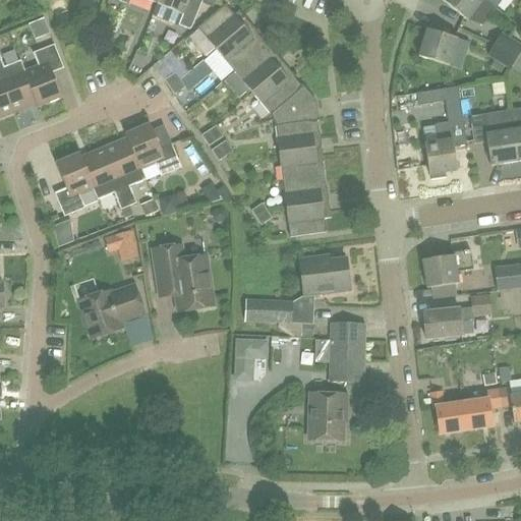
[(159,0),(158,4),(183,14),(178,24),(189,30),(191,27),(201,3),(203,2),(197,0),(159,0)]
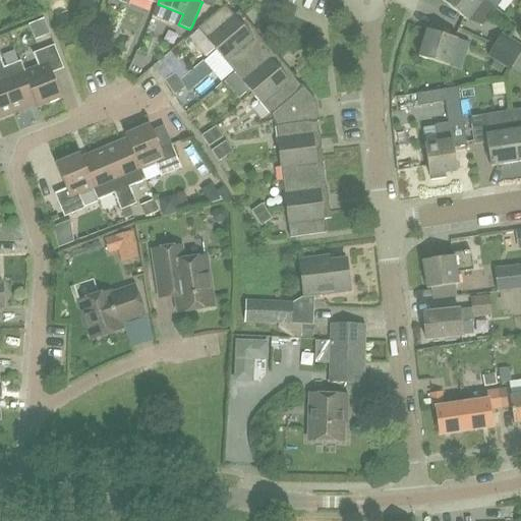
[(442,0),(442,1),(467,20),(482,0),(442,0)]
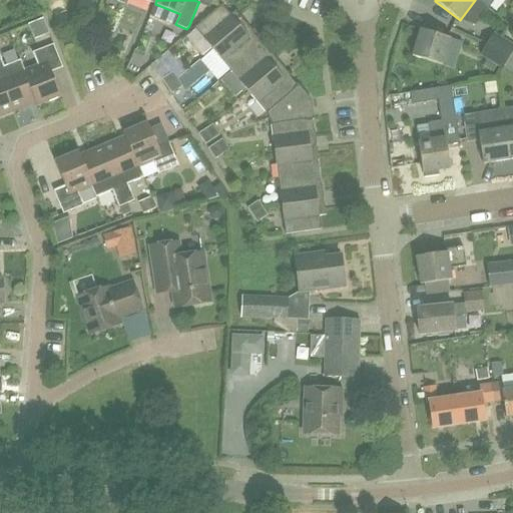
[(195,28),(212,48),(245,20),(236,10),(230,15),(222,5),(195,28)]
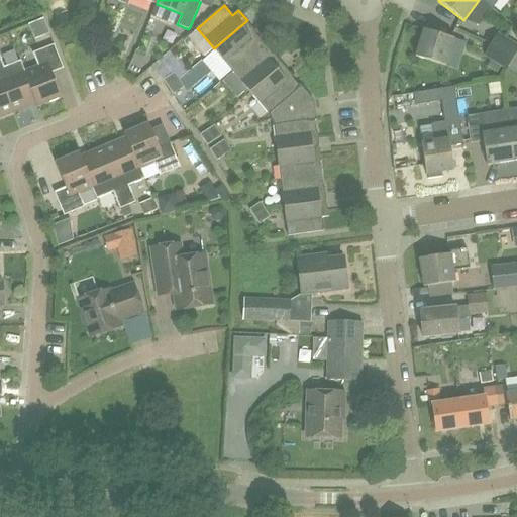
[(214,48),(233,71),(265,44),(255,34),(257,32),(247,20),(214,48)]
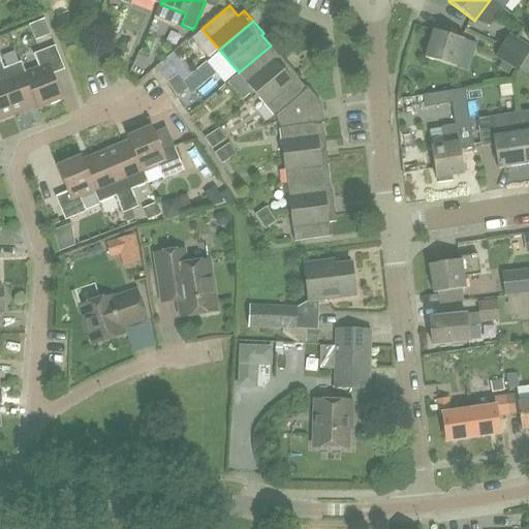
[(457,66),(465,40),(433,30),(425,57),(457,66)]
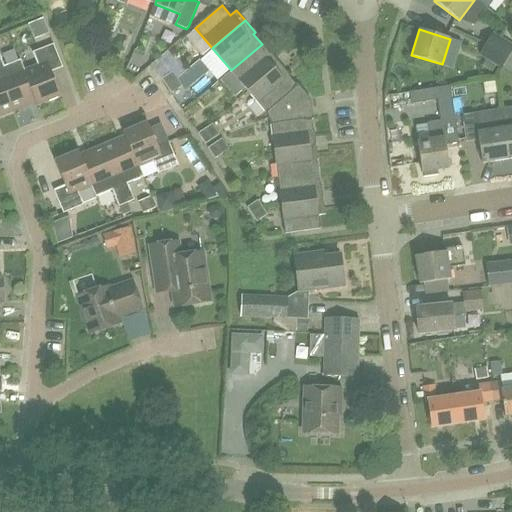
[(486,44),(507,58),(511,50),(511,44),(493,33),(486,44)]
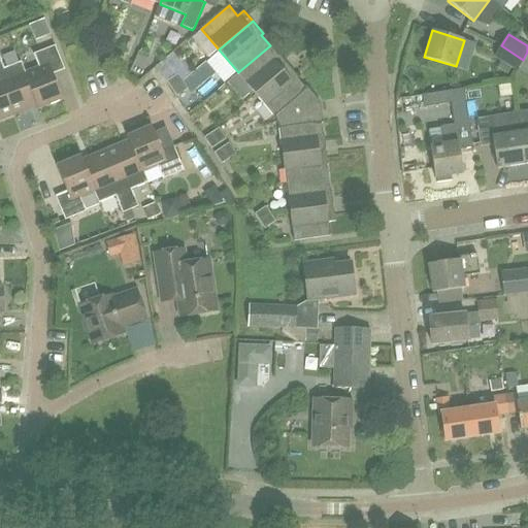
[(39,66),(26,71),(26,72),(38,105),(37,105),(39,109),(63,99),(54,74),(65,69),(56,45),(34,54),(39,66)]
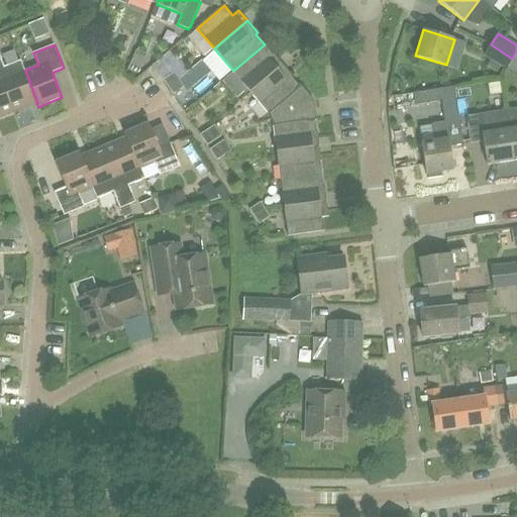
[(250,91),(284,64),(275,53),(273,54),(265,44),(233,71),(250,91)]
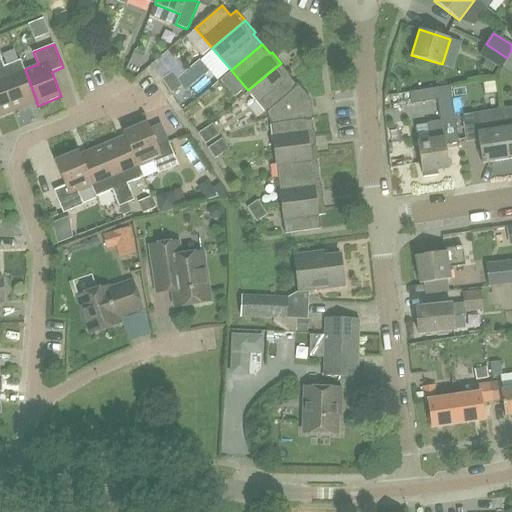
[(501,68),(507,58),(486,44),(480,54),(501,68)]
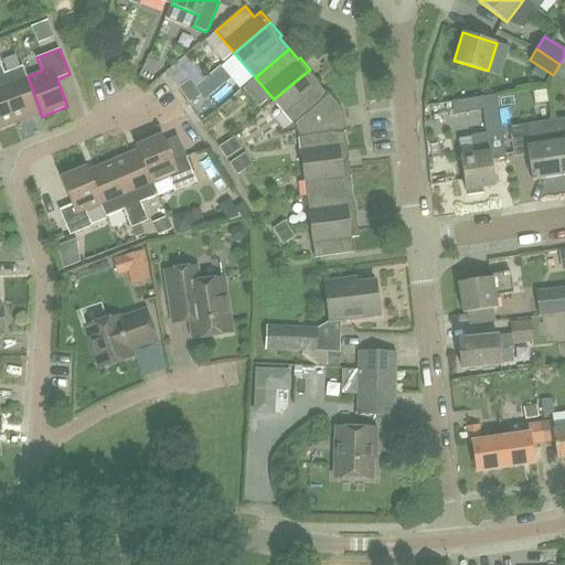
[(28,77),(28,76),(23,65),(6,73),(0,59),(0,85),(14,123),(40,113),(41,113),(28,77)]
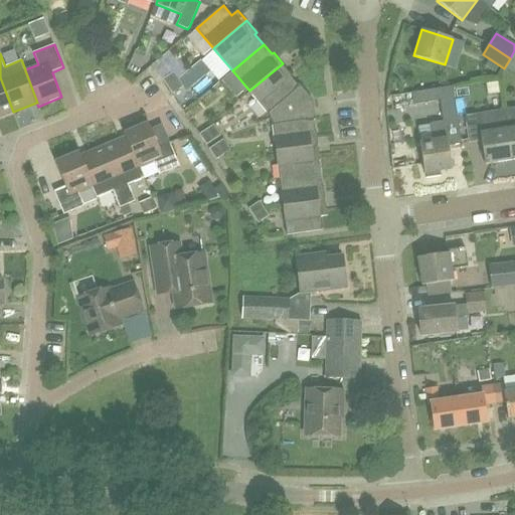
[(153,61),(133,78),(145,94),(166,76),(153,61)]
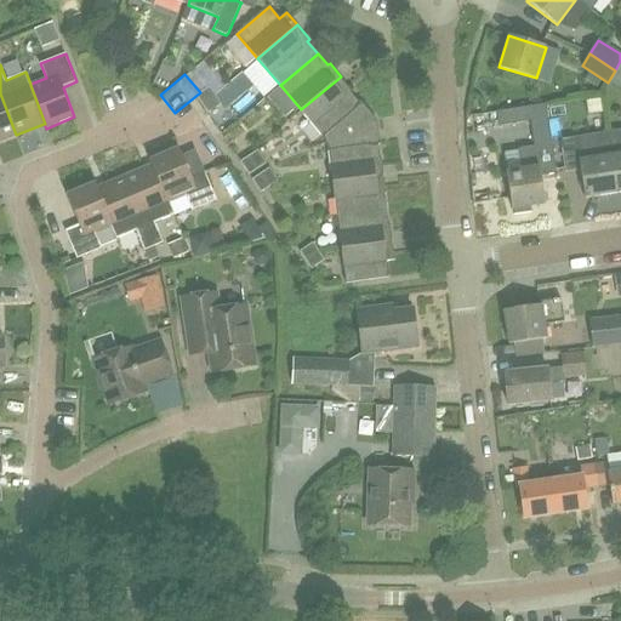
[(353,90),(341,77),(301,109),(322,134),(358,101),(351,92),(353,90)]
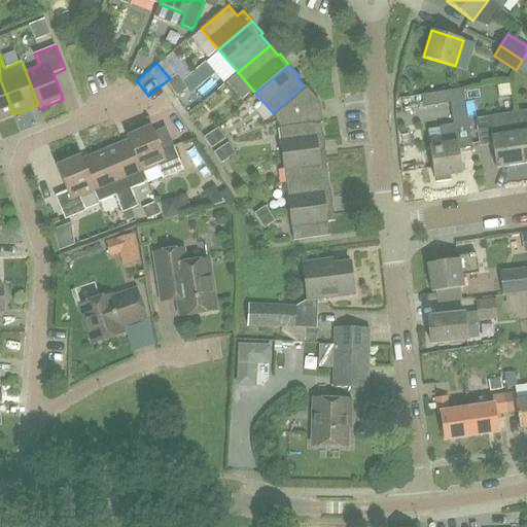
[(182,80),(178,74),(167,81),(172,88),(182,80)]
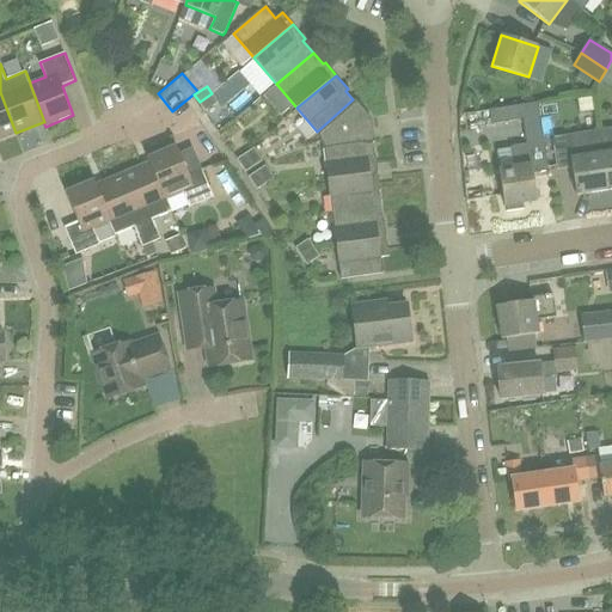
[(220,87),(212,93),(218,102),(220,106),(230,99),(220,87)]
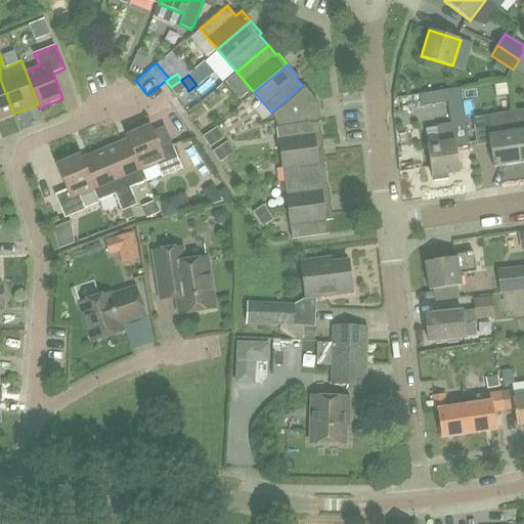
[(0,119),(13,114),(0,79),(0,119)]
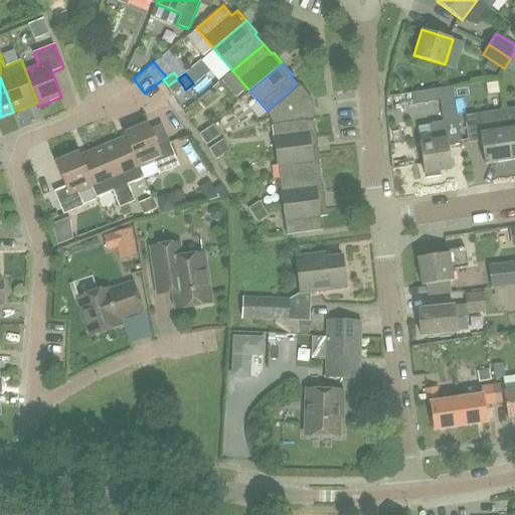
[(168,86),(172,94),(183,86),(178,78),(168,86)]
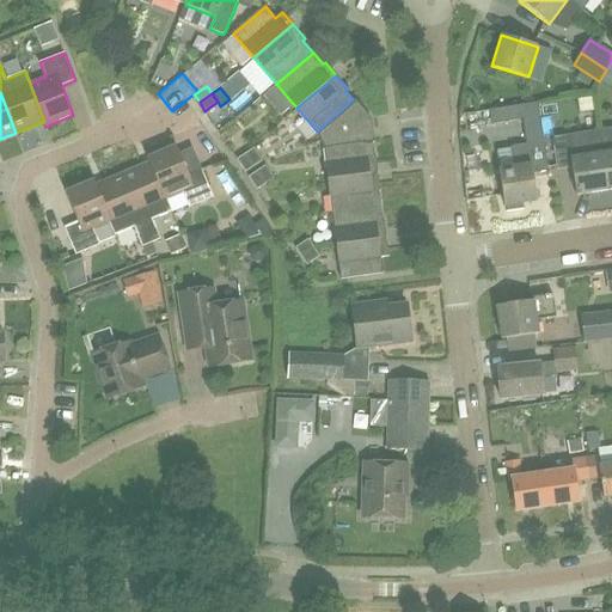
[(355,98),(353,99),(317,132),(325,150),(373,142),(374,142),(372,117),(355,98)]
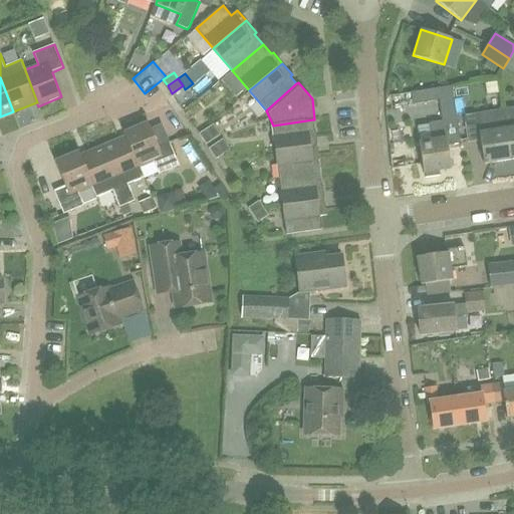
[(439,172),(452,170),(448,147),(461,145),(456,119),(450,86),(436,89),(441,121),(429,123),(431,141),(419,143),(424,174),(425,178),(439,176),(439,172)]
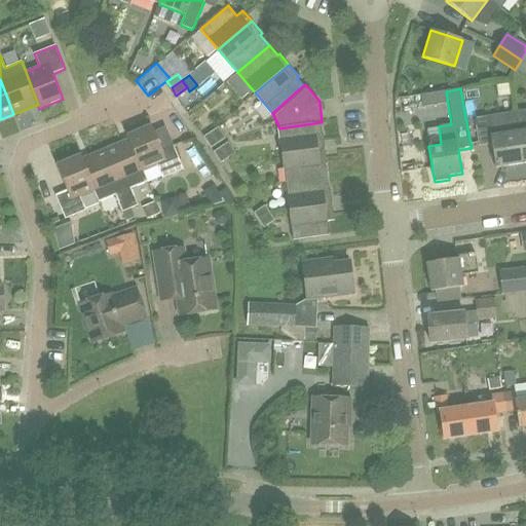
[(525,111),(515,113),(523,163),(525,162),(525,111)]
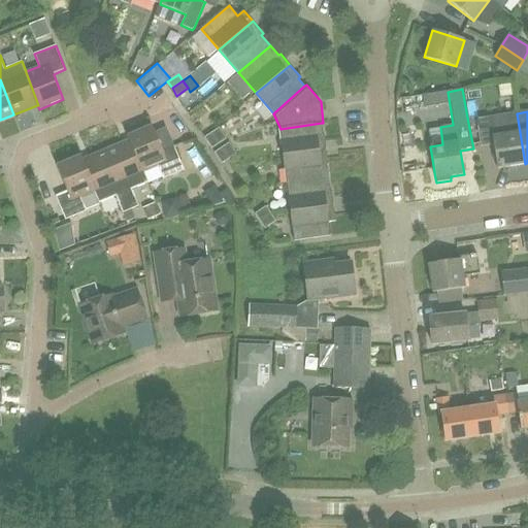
[(525,164),(517,113),(476,120),(482,146),(493,144),(497,169),(525,164)]
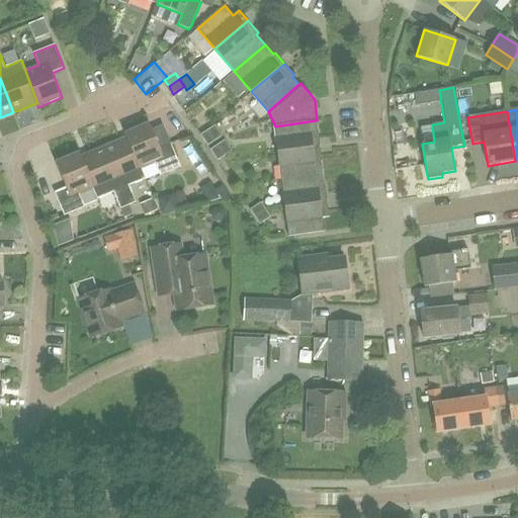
[(278,151),(321,146),(319,131),(317,131),(316,120),(275,126),(278,151)]
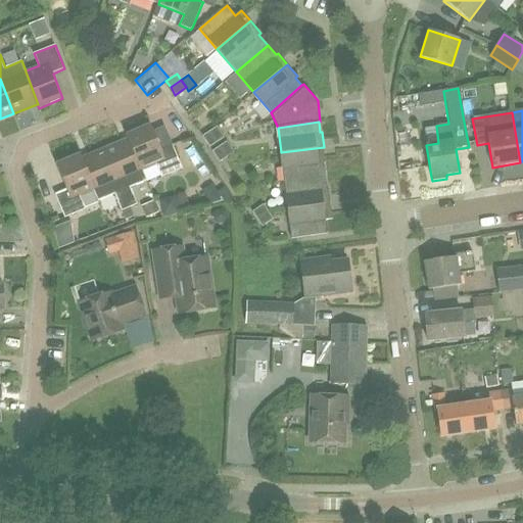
[(127,135),(129,139),(129,138),(142,171),(143,170),(156,164),(161,177),(183,169),(173,145),(161,149),(151,125),(127,135)]
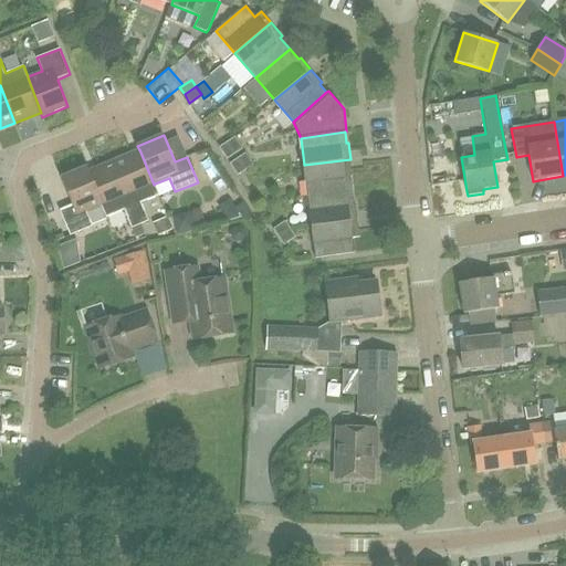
[(242,148),(236,137),(228,143),(234,153),(242,148)]
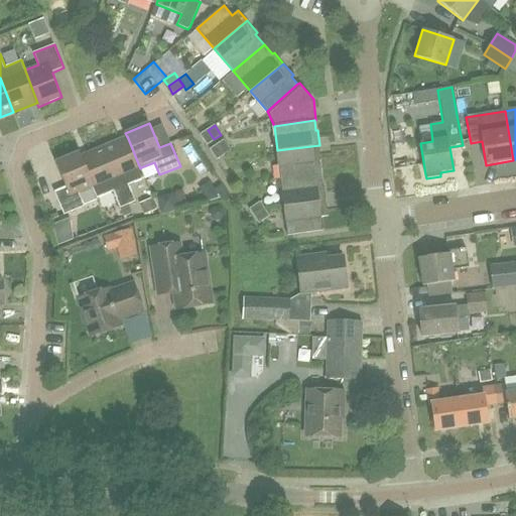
[(208,130),(201,134),(207,144),(214,139),(208,130)]
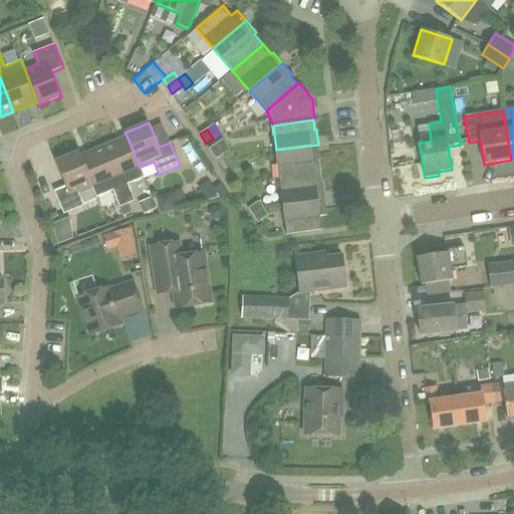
[(126,137),(103,146),(127,204),(136,201),(129,185),(145,178),(141,167),(140,168),(126,136),(126,137)]
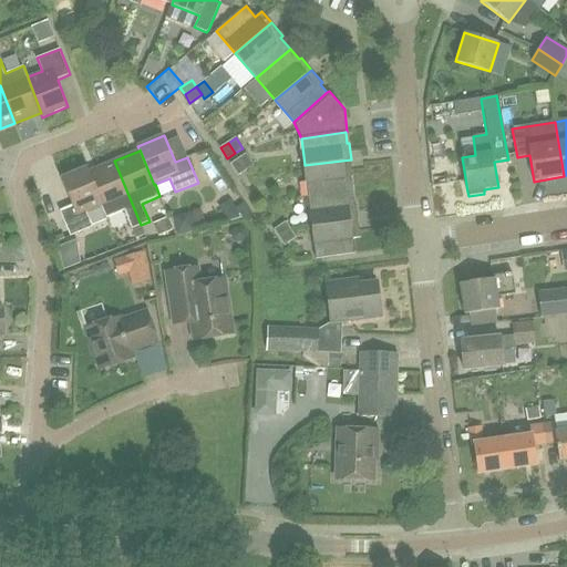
[(254,164),(246,153),(238,158),(246,169),(254,164)]
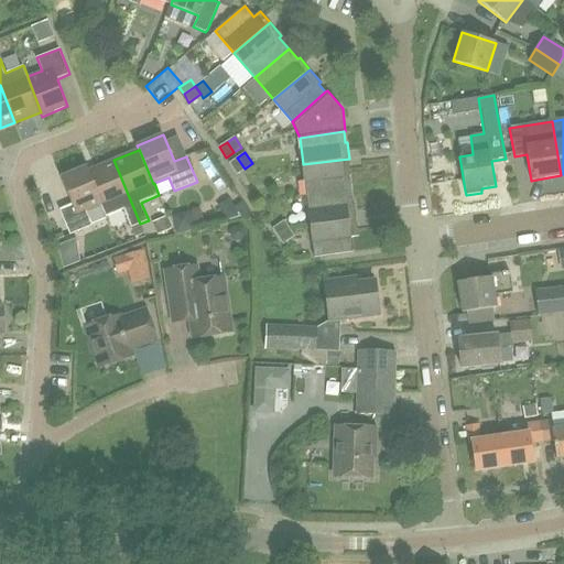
[(237,158),(230,163),(237,174),(245,169),(237,158)]
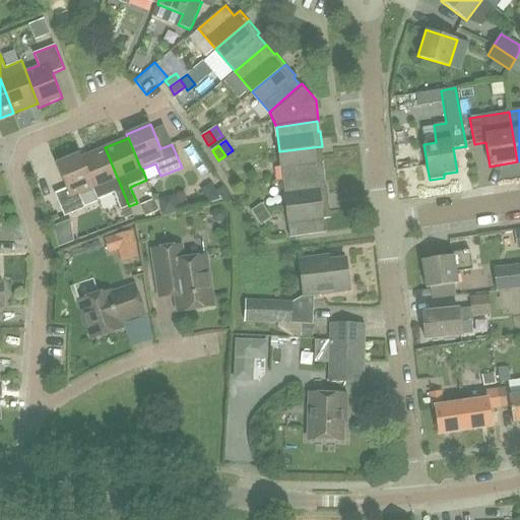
[(324,161),(322,146),(279,151),(283,179),(323,174),(322,161),(324,161)]
